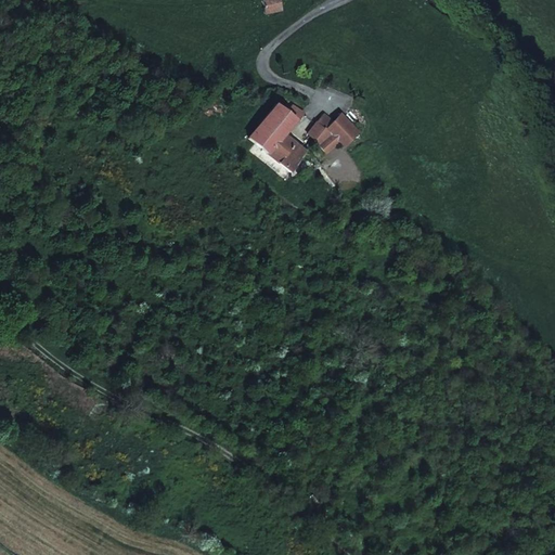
[(280,9),(278,0),(261,0),(265,12),(280,9)]
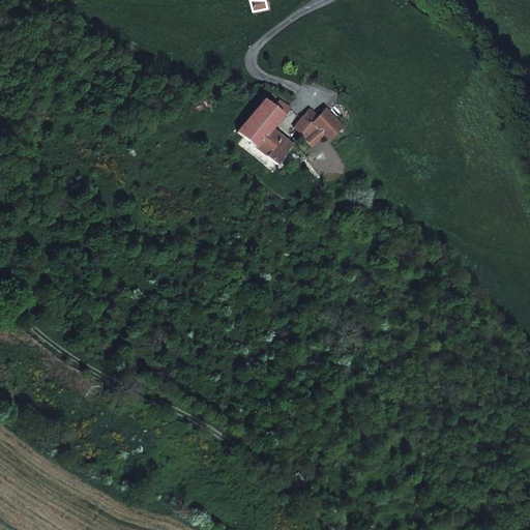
[(312,86),(311,87),(319,91),(323,83),(307,76),(304,83),(312,86)]
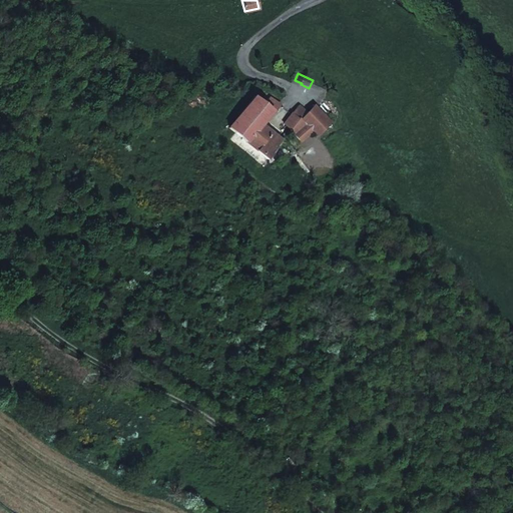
[(253,96),(228,127),(269,158),(282,138),(262,123),(272,111),(275,113),(281,104),(270,96),(264,103),(253,96)]
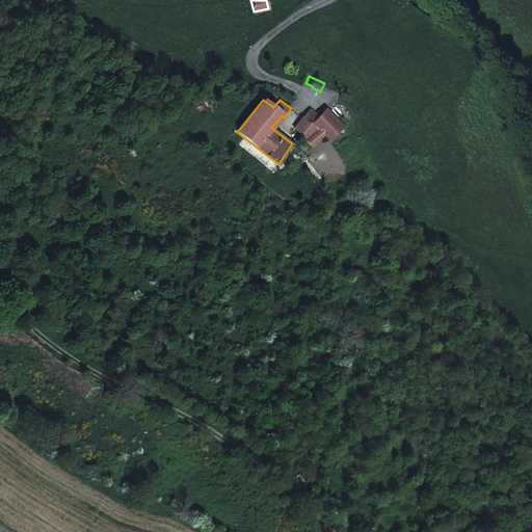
[(336,134),(319,116),(311,108),(300,118),(308,127),(300,134),(312,147),(325,136),(329,140),(336,134)]
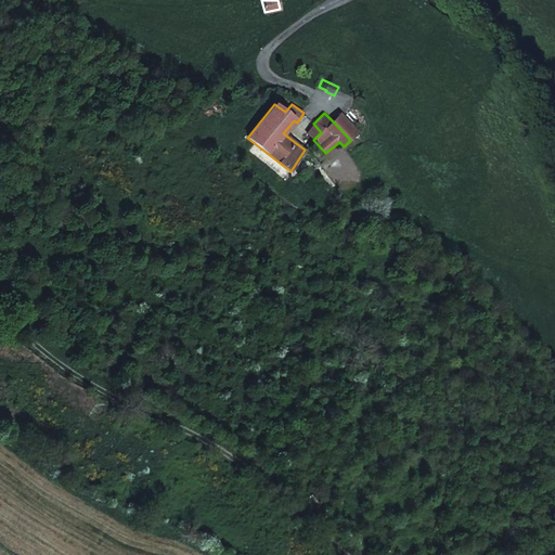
[(340,113),(333,121),(350,140),(358,131),(340,113)]
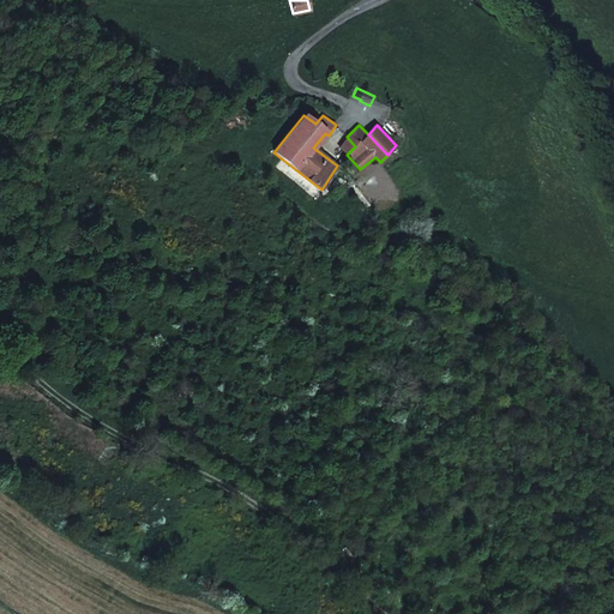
[(355,146),(347,137),(338,146),(347,155),(355,146)]
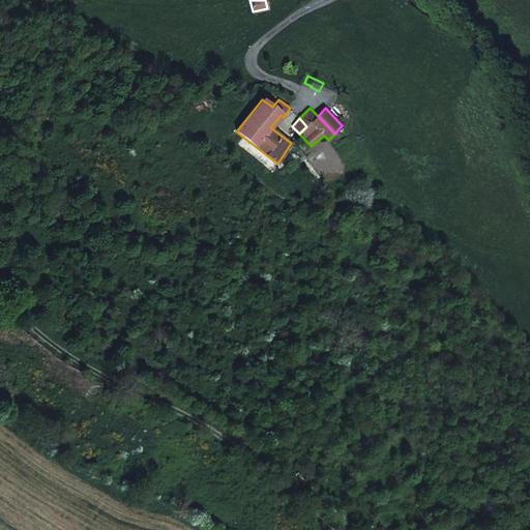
All buildings are outlined.
